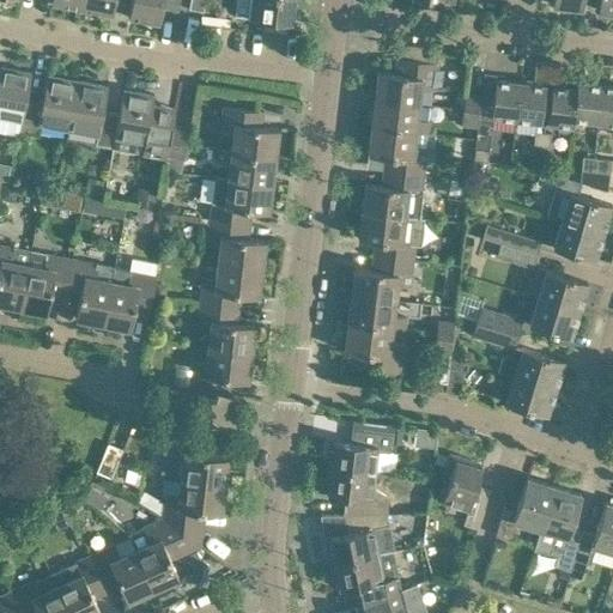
[(83,0),(83,8),(111,14),(114,0),(117,0),(120,0),(83,0)]
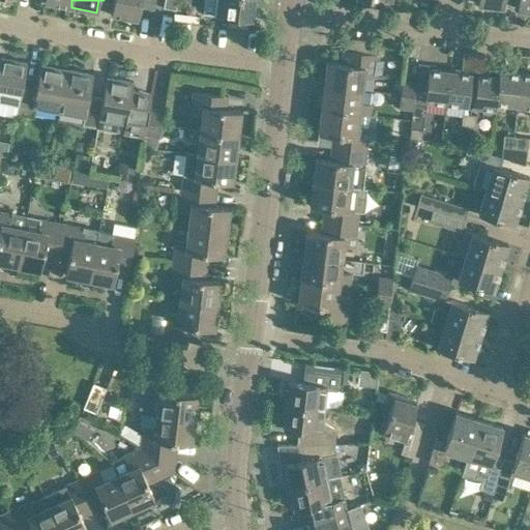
[(154,4),(155,0),(113,0),(111,15),(138,20),(141,1),(154,4)]
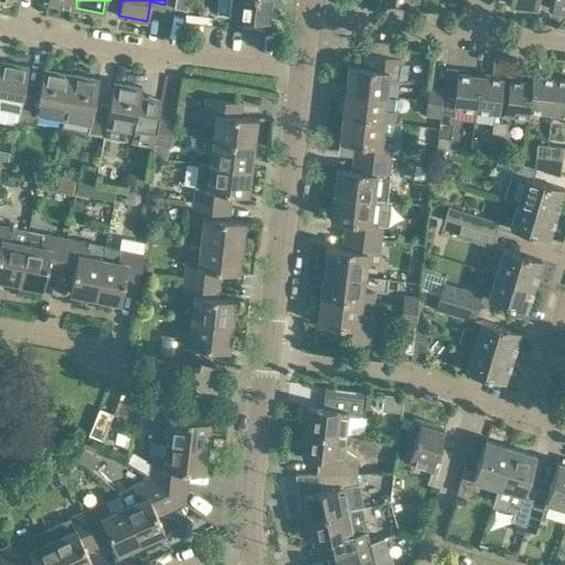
[(187,11),(188,0),(174,0),(173,9),(187,11)]
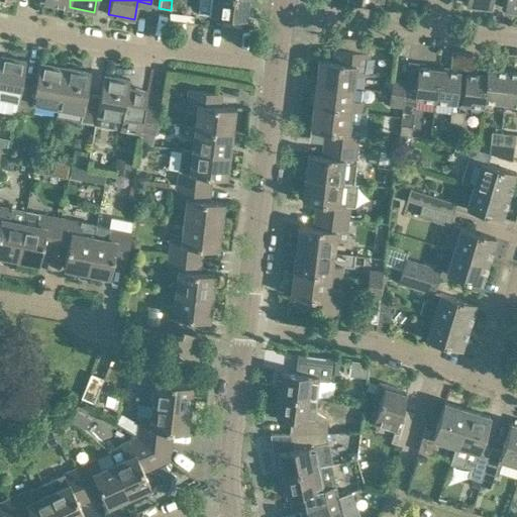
[(245,19),(247,0),(199,0),(198,13),(210,14),(210,15),(245,19)]
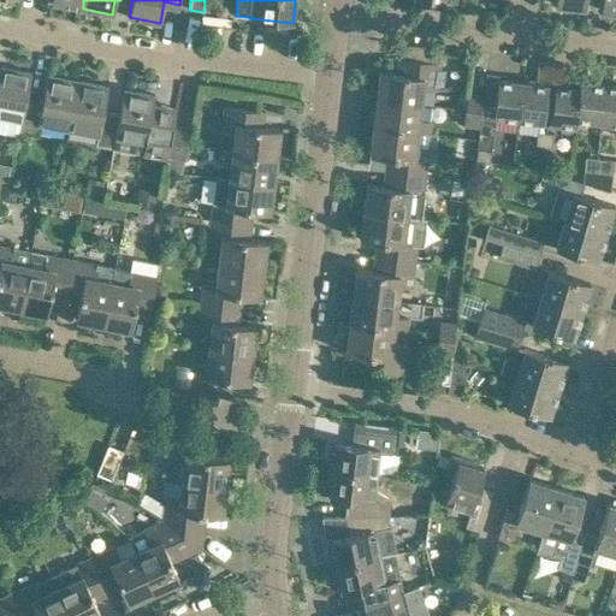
[(615,0),(600,0),(600,10),(615,11),(615,0)]
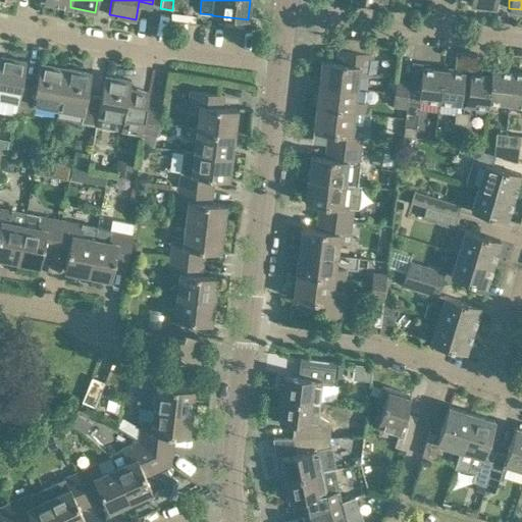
[(321,60),(319,84),(356,89),(358,74),(368,76),(371,53),(337,49),(337,50),(345,51),(344,63),(321,60)]
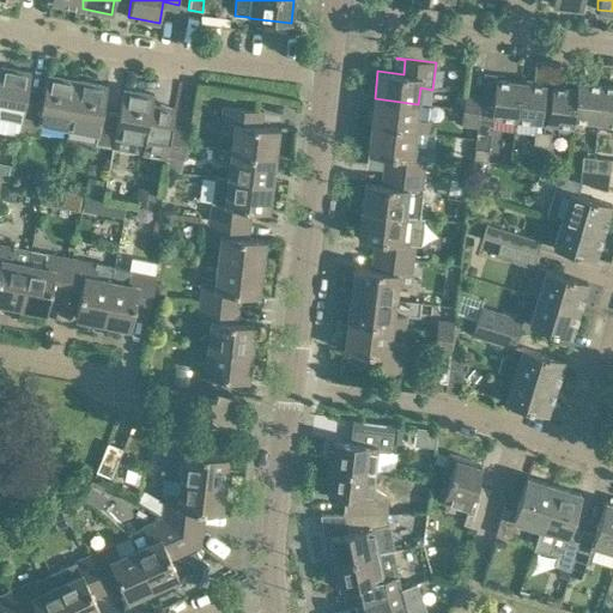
[(19,121),(26,96),(31,72),(0,66),(0,131),(12,134),(18,131),(19,121)]
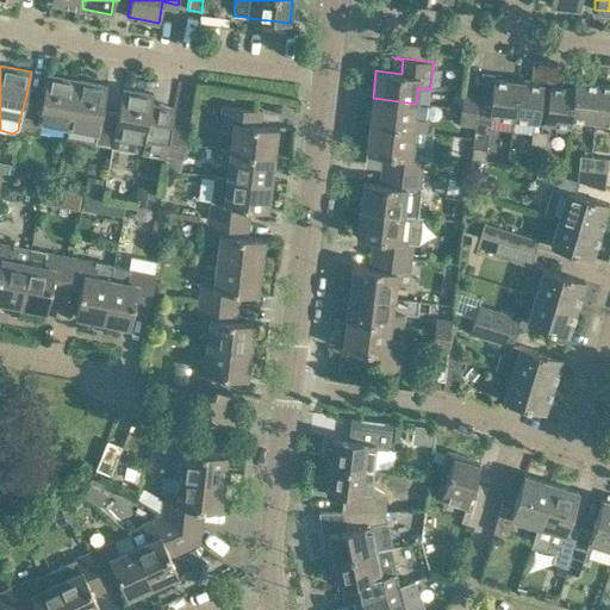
[(68,129),(76,80),(47,74),(42,99),(26,95),(19,120),(18,130),(37,134),(38,123),(68,129)]
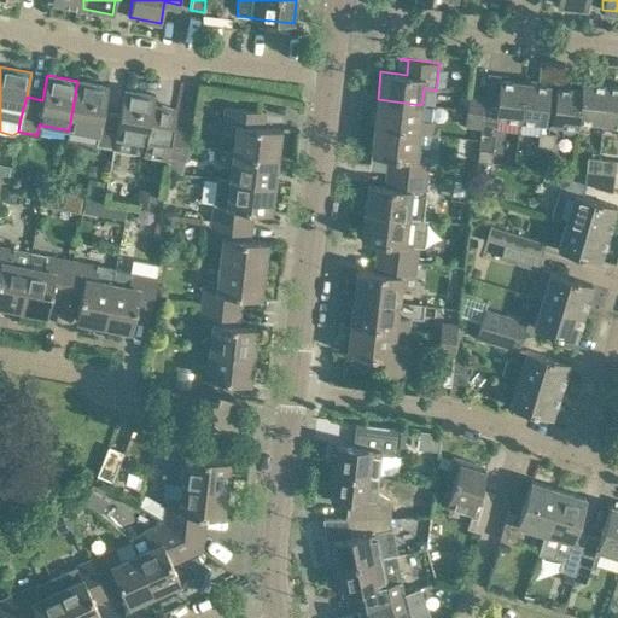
[(117,140),(120,115),(104,111),(109,87),(77,81),(69,130),(97,135),(95,146),(115,150),(117,140)]
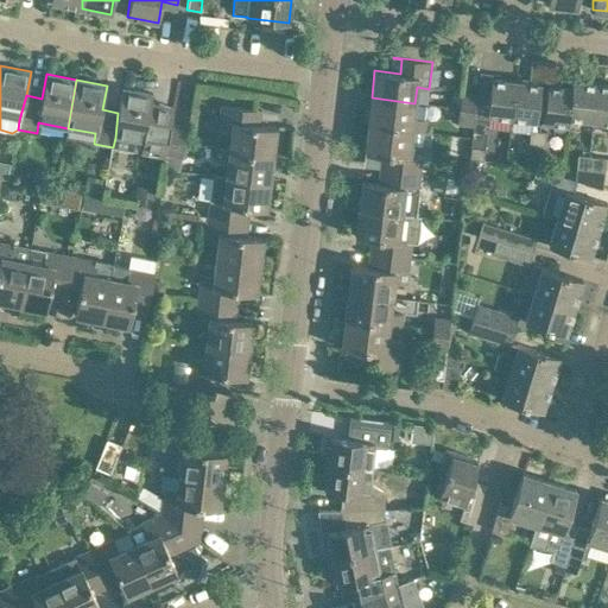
[(512,120),(515,82),(491,80),(489,97),(476,96),(473,125),(470,147),(469,158),(483,160),(486,149),(489,116),(512,120)]
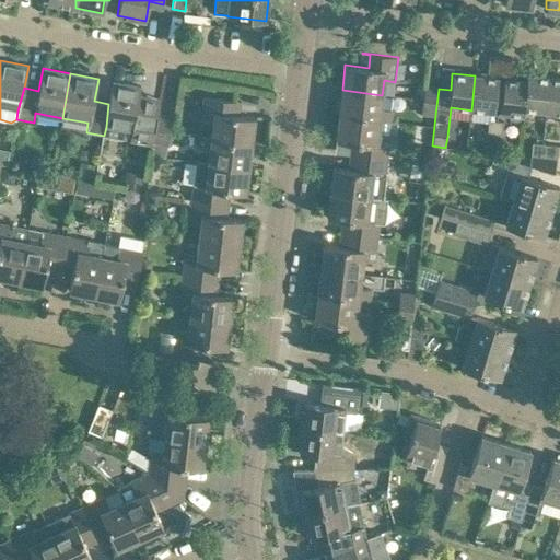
[(546,112),(549,78),(526,74),(526,81),(523,108),(525,109),(546,112)]
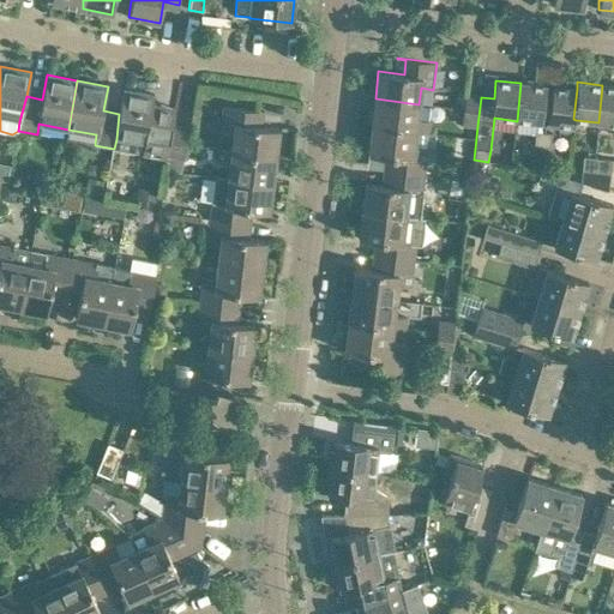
[(541,124),(546,85),(521,83),(517,121),(541,124)]
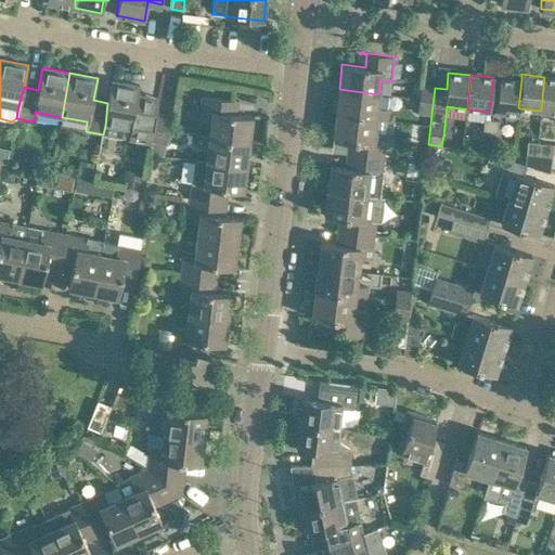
[(554,77),(544,77),(541,111),(554,112),(554,77)]
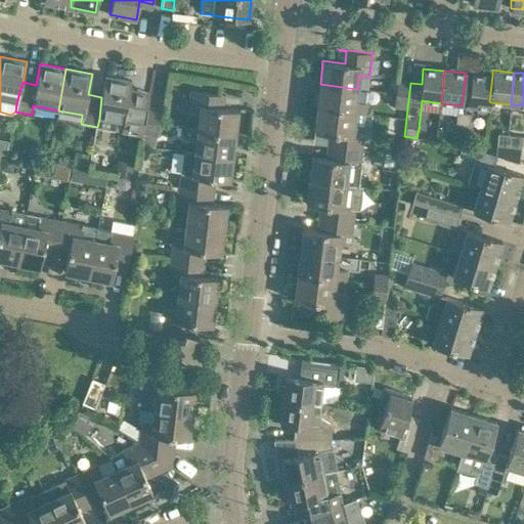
[(489,101),(492,76),(472,74),(468,105),(477,106),(477,111),(479,113),(484,113),(487,111),(487,107),(491,108),(491,102),(489,101)]
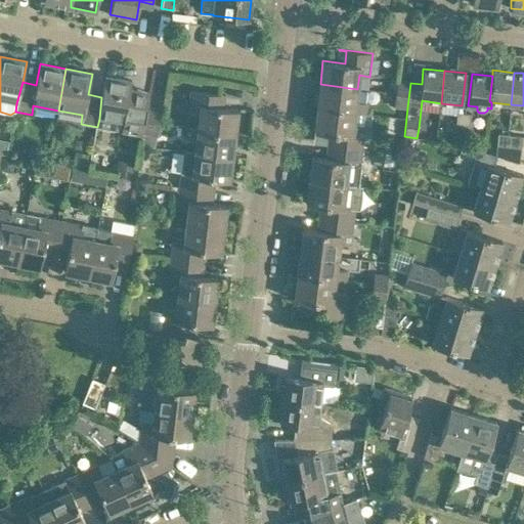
[(142,135),(148,100),(149,92),(130,89),(132,81),(105,76),(101,97),(99,119),(123,123),(121,132),(142,135)]
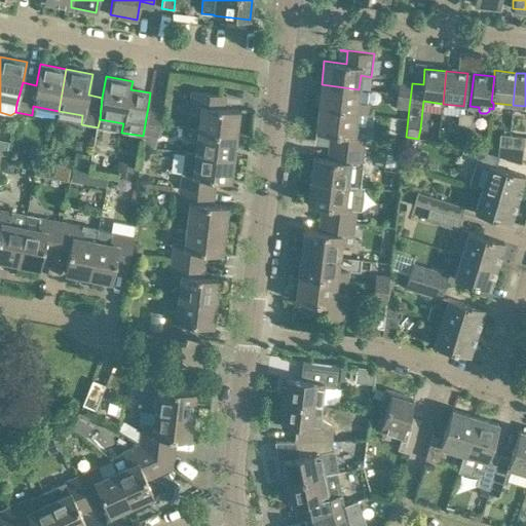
[(399,80),(396,107),(409,108),(412,83),(412,81),(399,80)]
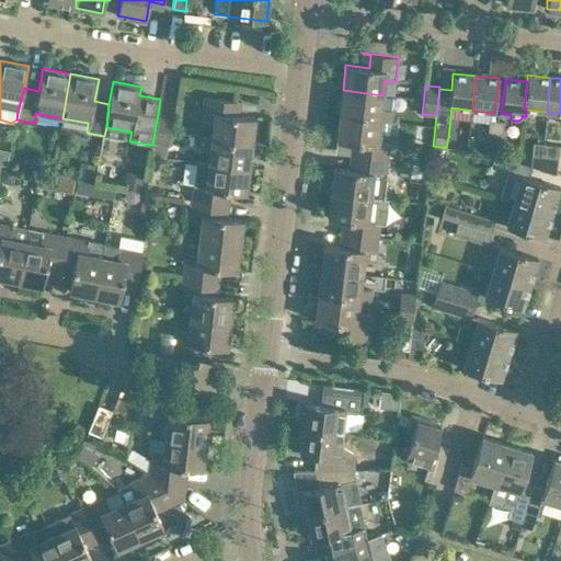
[(381,109),(382,95),(343,90),(340,115),(380,119),(380,121),(391,122),(393,110),(381,109)]
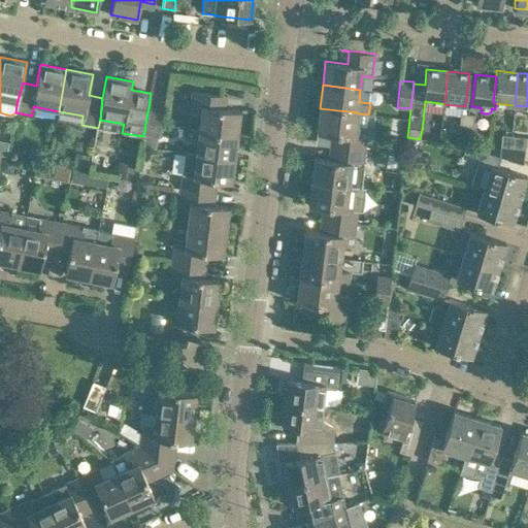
[(200,116),(199,129),(199,130),(237,134),(239,110),(218,107),(219,96),(227,97),(227,96),(192,92),(190,114),(200,116)]
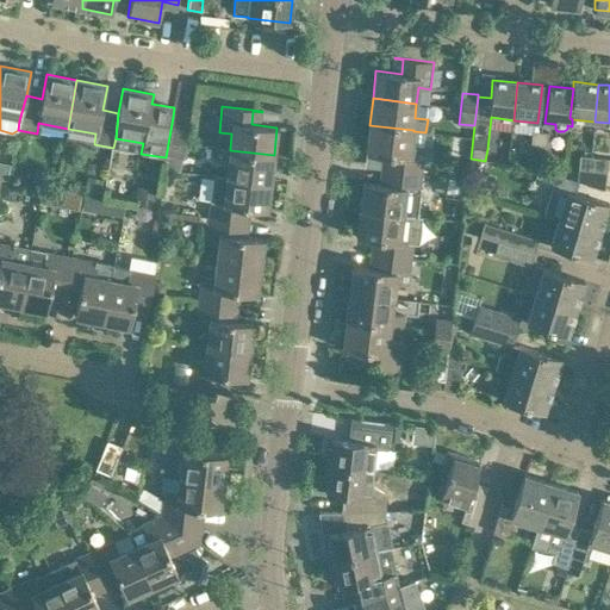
[(173,124),(167,154),(182,157),(188,126),(173,124)]
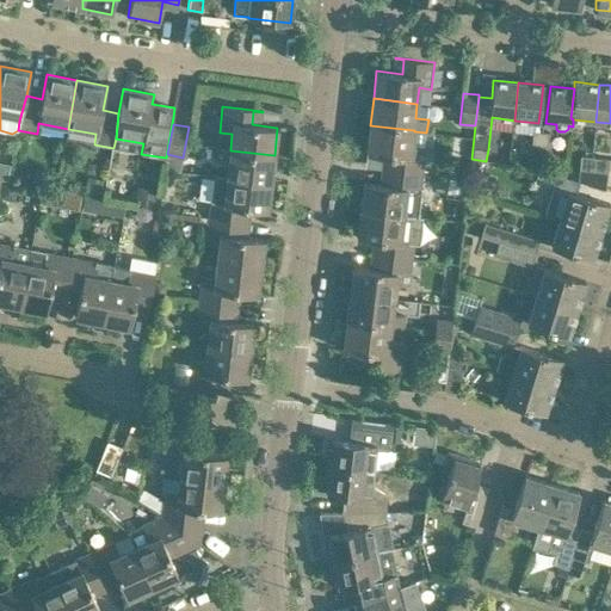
[(412,146),(414,131),(414,130),(370,125),(366,153),(393,156),(390,171),(421,174),(425,148),(412,146)]
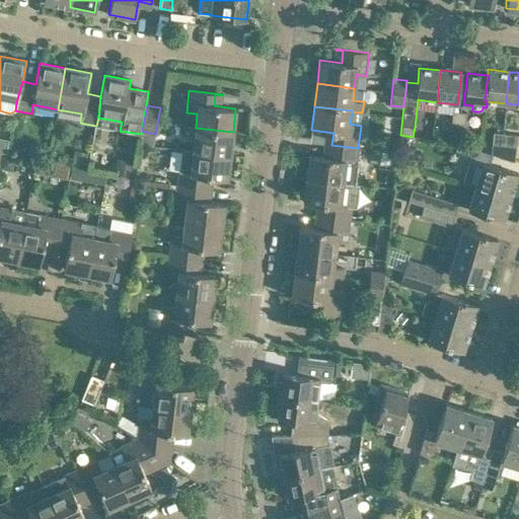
[(452,112),(450,125),(457,126),(458,113),(452,112)]
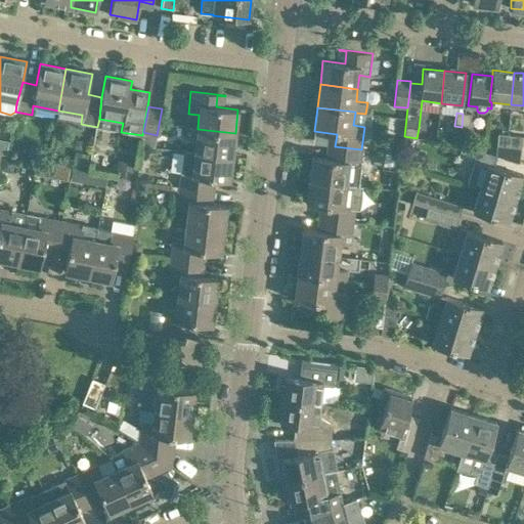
[(470,115),(463,114),(462,127),(468,127),(470,115)]
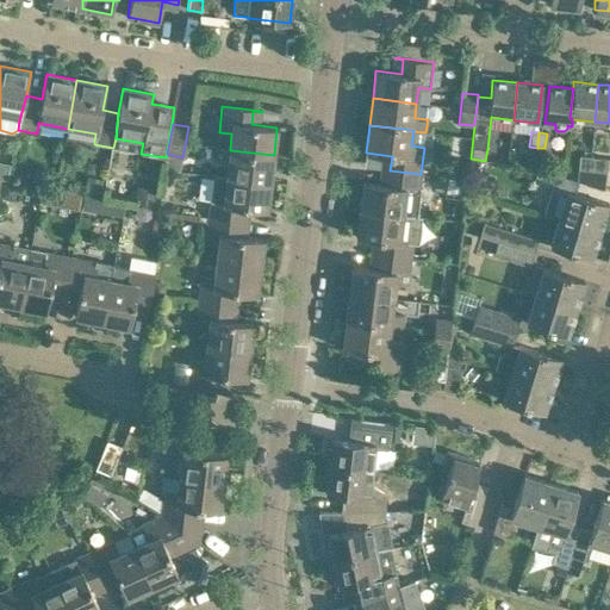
[(271,182),(274,155),(230,150),(230,149),(217,148),(216,160),(229,162),(226,178),(271,182)]
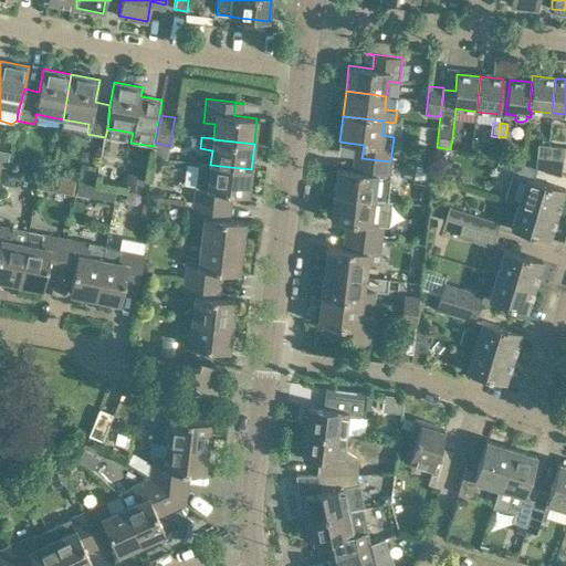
[(563,160),(564,147),(537,144),(536,157),(563,160)]
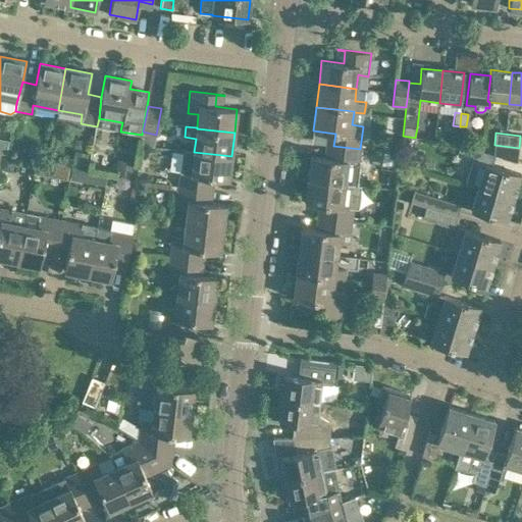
[(517,162),(519,148),(494,145),(493,155),(517,162)]
